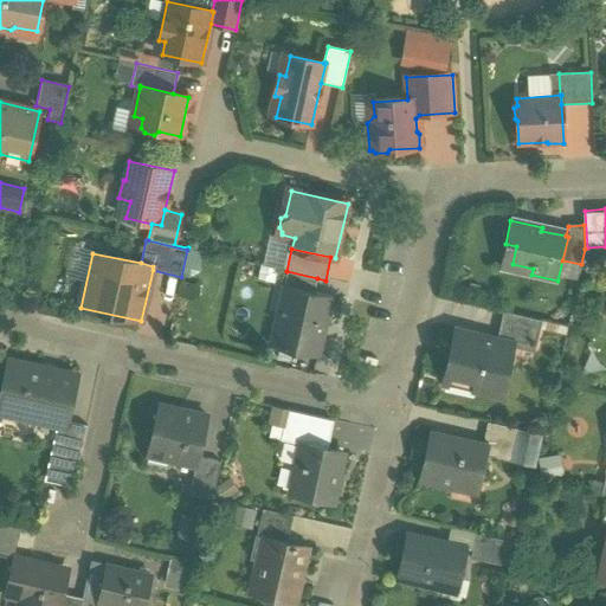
[(317,278),(288,272),(284,287),(291,289),(292,287),(315,292),(317,278)]
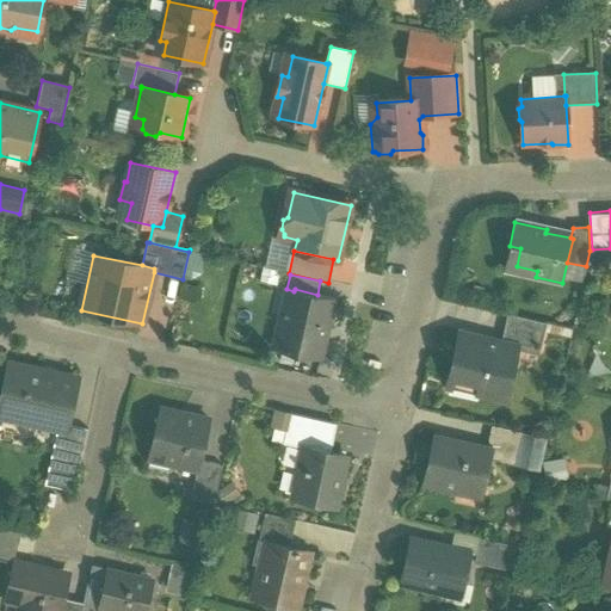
[(294,291),(287,289),(273,350),(320,360),(334,300),(318,295),(295,289),(294,291)]
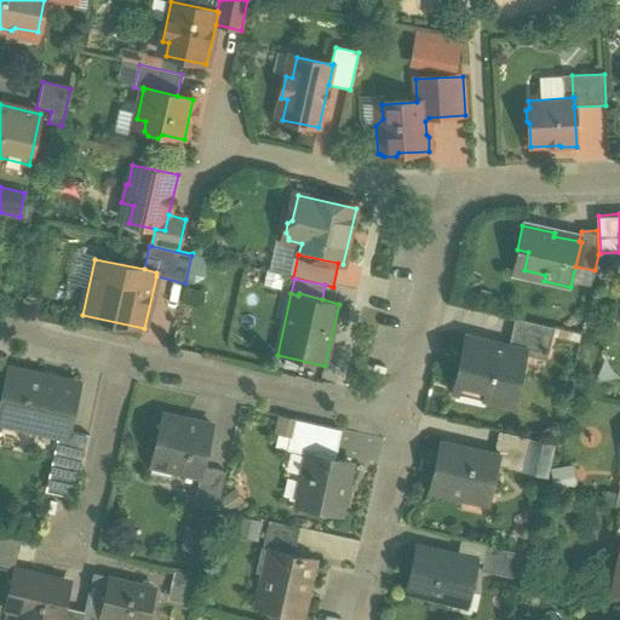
[(555,328),(516,320),(512,337),(550,346),(555,328)]
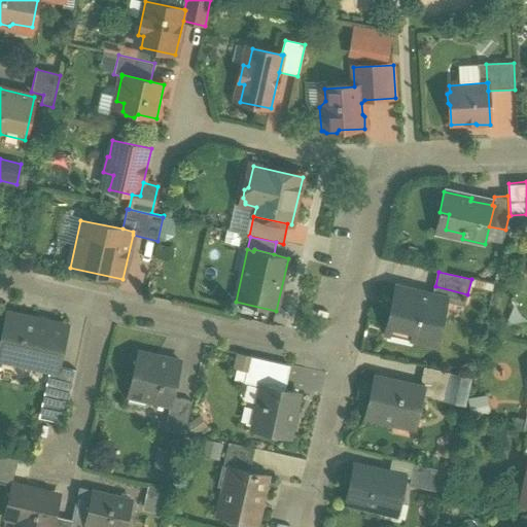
[(446,299),(396,287),(385,334),(434,346),(446,299)]
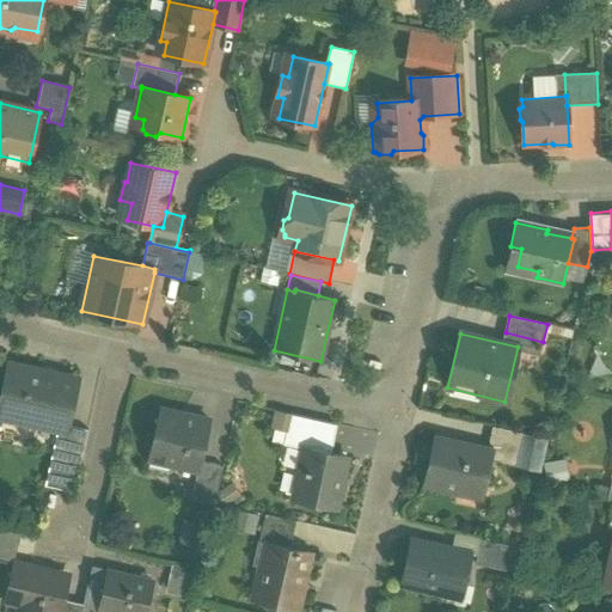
[(78,381),(10,366),(0,409),(0,416),(59,429),(66,432),(67,426),(78,381)]
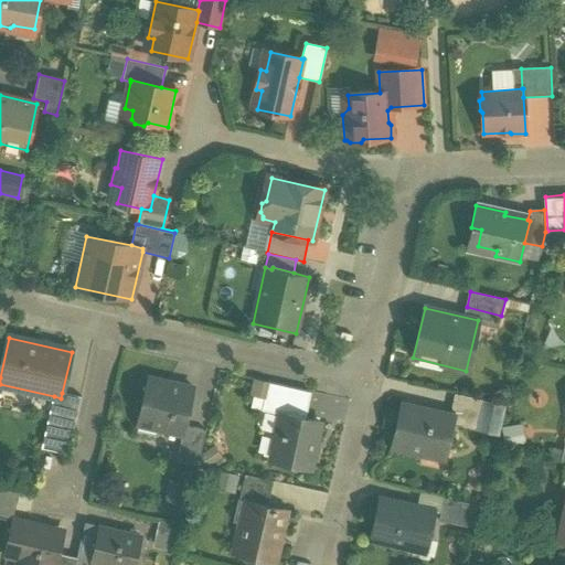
[(194,390),(148,379),(137,425),(182,435),(183,435),(185,427),(194,390)]
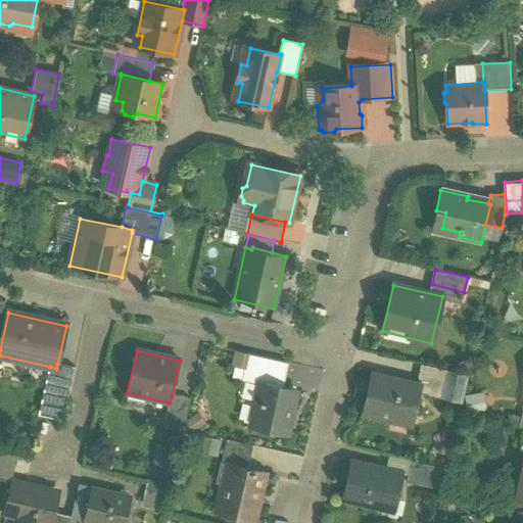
[(289,364),(248,354),(244,371),(263,375),(260,384),(283,389),(289,364)]
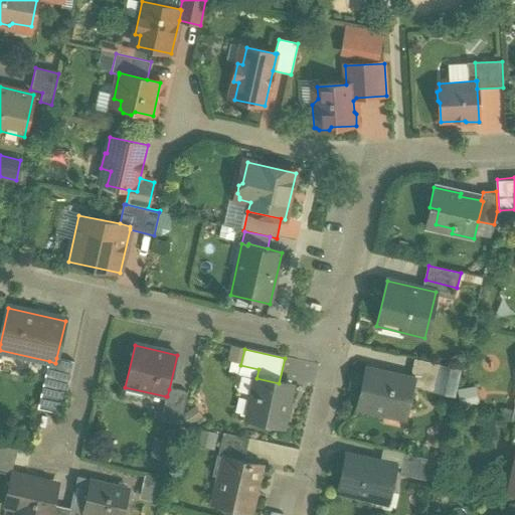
[(55,363),(49,361),(43,387),(63,392),(67,393),(74,362),(56,358),(55,363)]
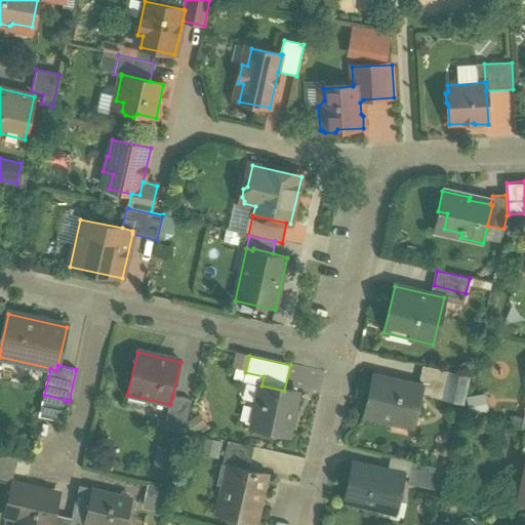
[(450,372),(425,367),(420,382),(430,385),(427,397),(444,400),(450,372)]
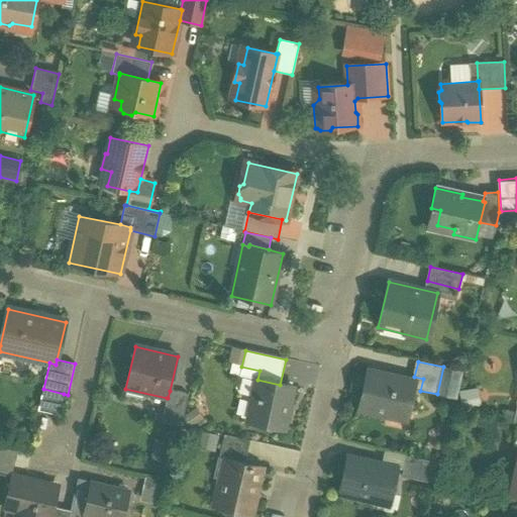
[(414,381),(383,374),(383,373),(369,370),(359,410),(388,416),(389,411),(407,415),(414,381)]
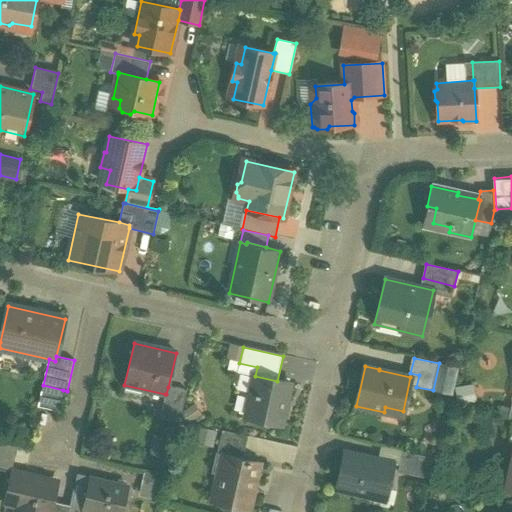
[(255,376),(254,376),(245,417),(282,425),(291,384),(277,381),(255,376)]
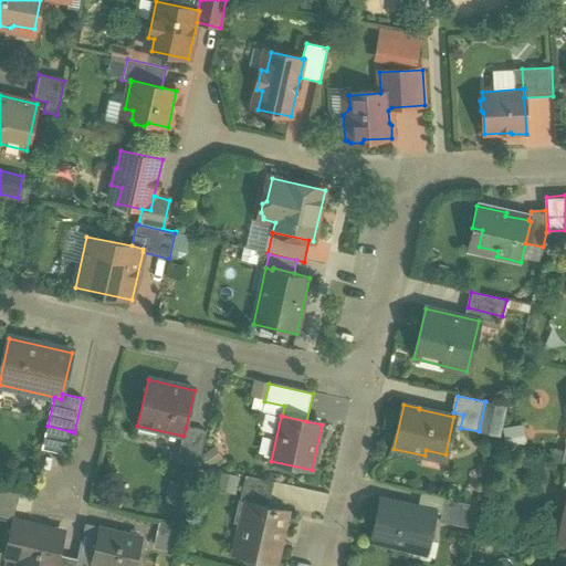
[(70,431),(48,426),(42,450),(64,454),(70,431)]
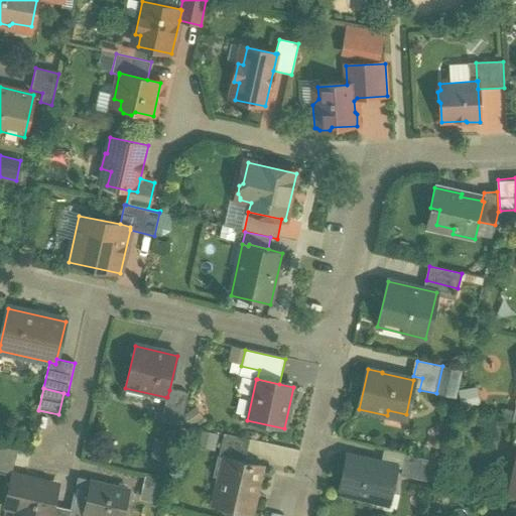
[(188,394),(169,390),(167,397),(166,397),(161,421),(181,426),(188,394)]
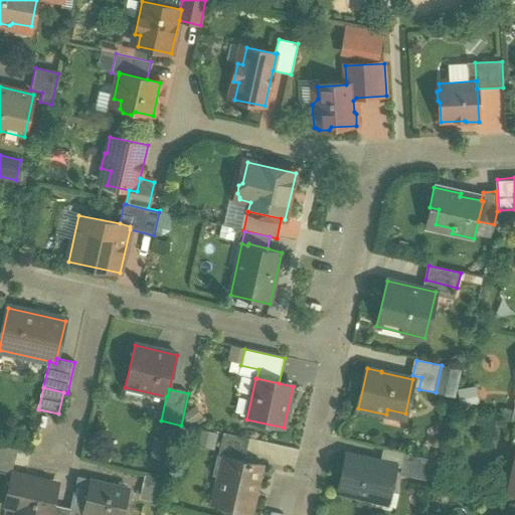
[(248,439),(223,434),(218,457),(225,458),(226,456),(244,461),(248,439)]
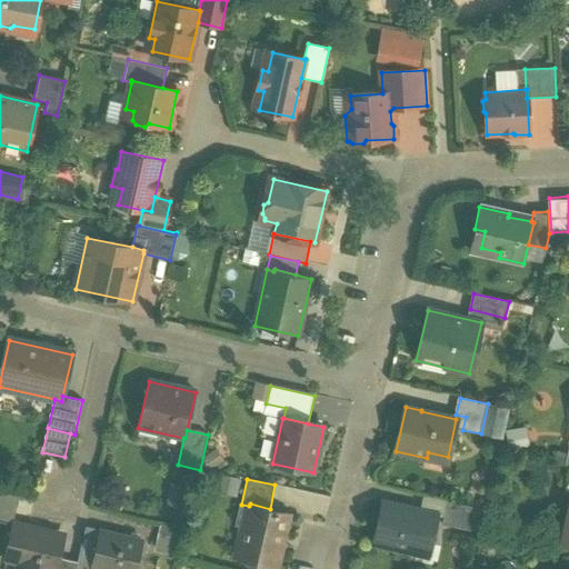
[(18,489),(0,488),(0,516),(17,517),(18,489)]
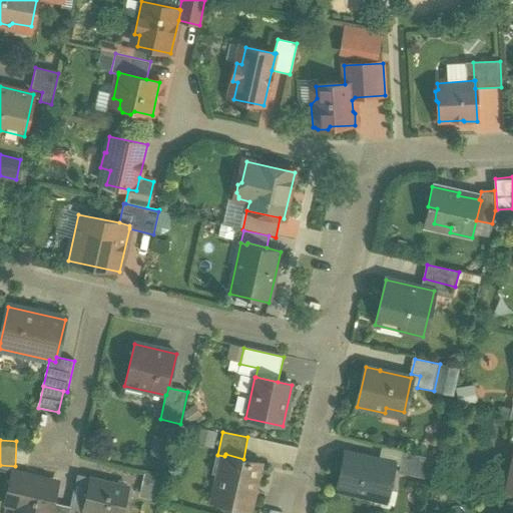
[(434,459),(403,452),(398,473),(429,480),(434,459)]
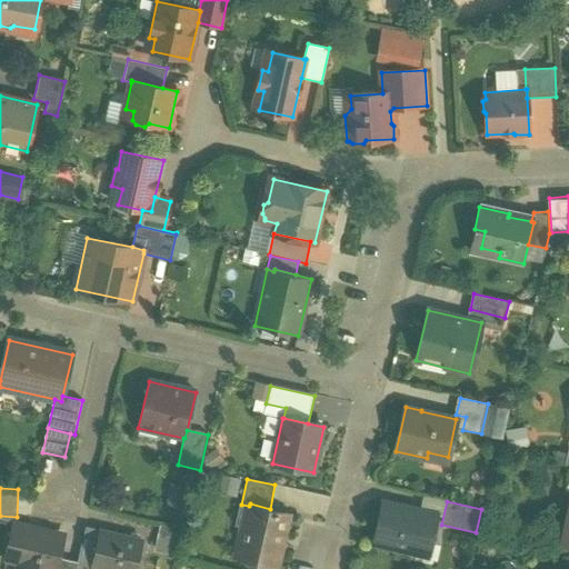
[(437,515),(383,502),(373,543),(412,552),(415,541),(430,545),(437,515)]
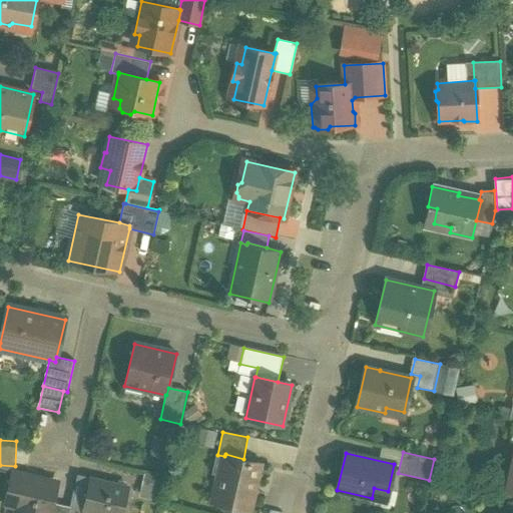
[(243,459),(225,454),(224,456),(213,503),(246,510),(252,484),(254,485),(260,463),(243,459)]
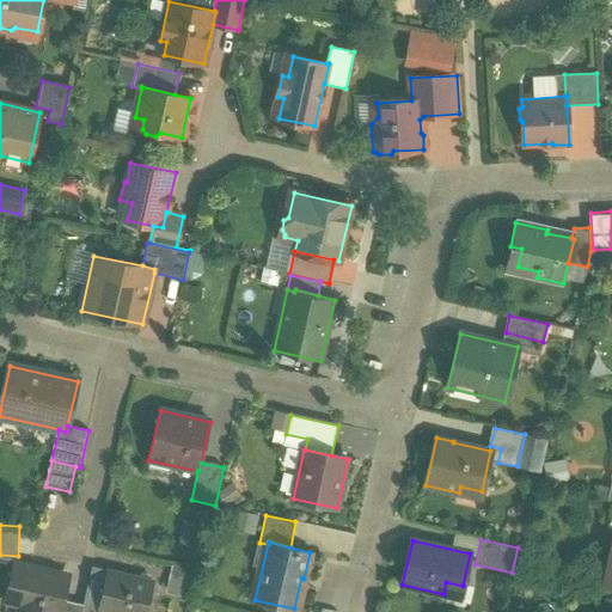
[(67,577),(16,565),(7,601),(28,606),(25,611),(59,611),(62,600),(67,577)]
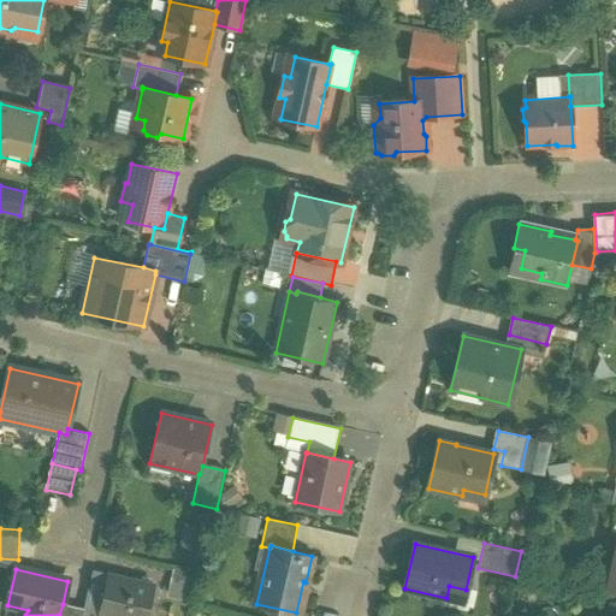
[(147,615),(154,586),(107,575),(104,596),(99,614),(100,615),(107,615),(147,615)]
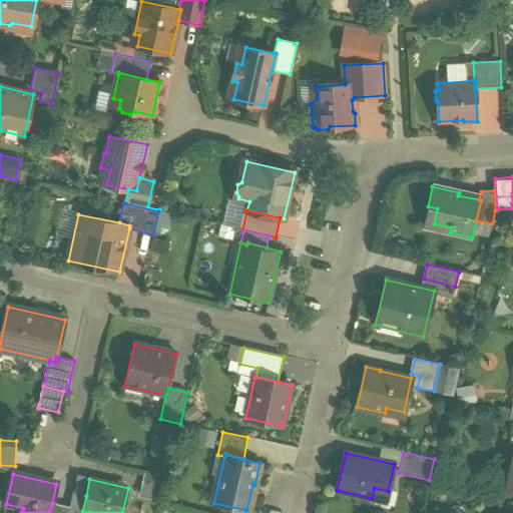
[(86,496),(73,493),(70,507),(68,512),(82,512),(83,512),(82,511),(86,496)]
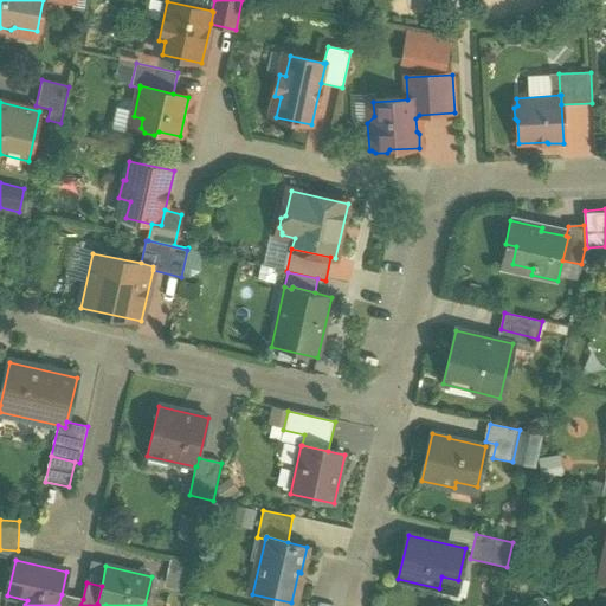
[(81,605),(83,599),(62,594),(58,605),(81,605)]
